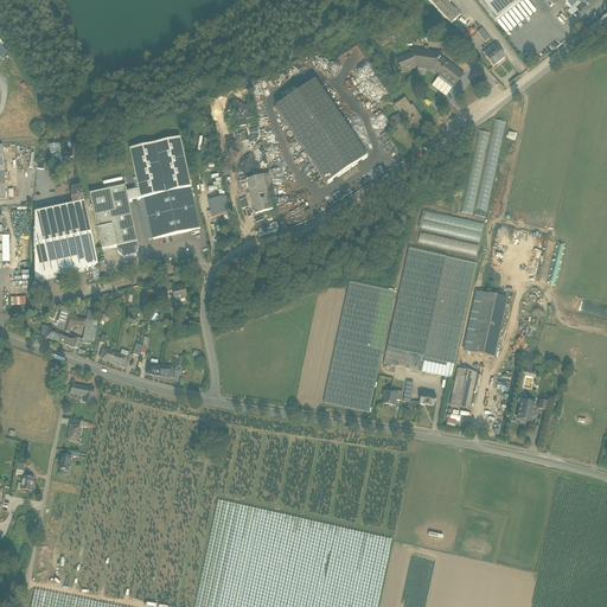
[(460,16),(443,0),(441,0),(434,7),(451,24),(460,16)]
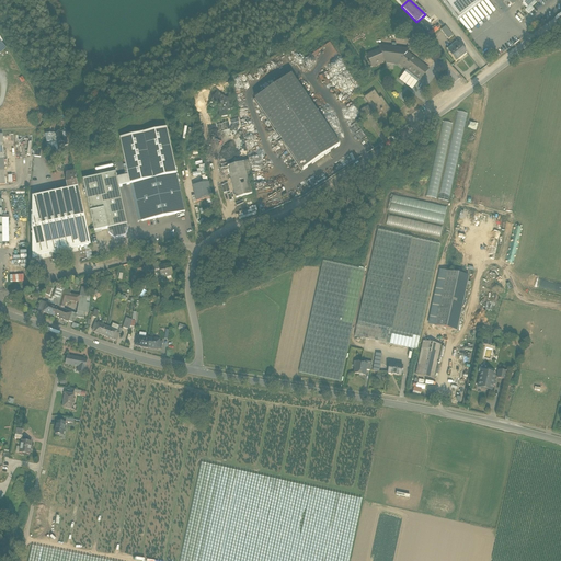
[(442,0),(458,21),(483,0),(442,0)]
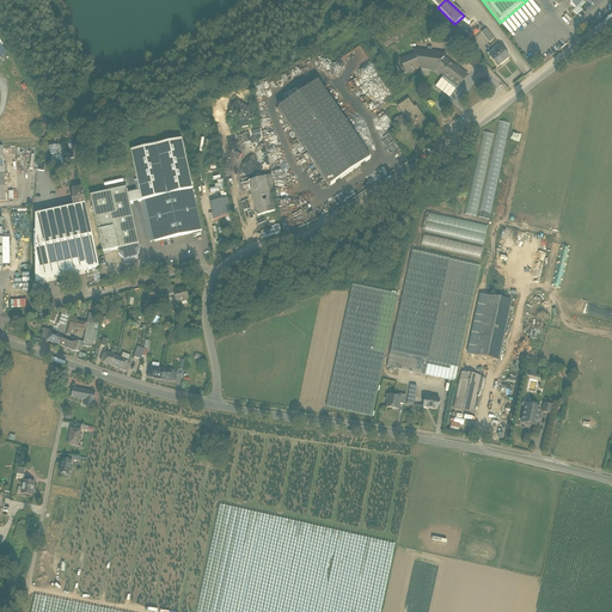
[(583,0),(575,8),(573,11),(577,16),(582,10),(580,8),(586,2),(583,0)]
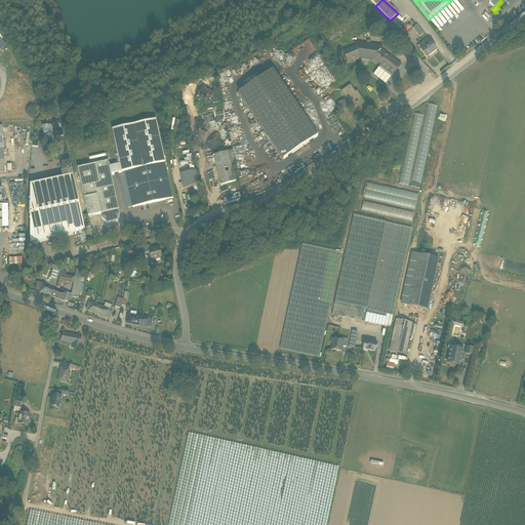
[(412,28),(419,37),(423,34),(416,25),(412,28)]
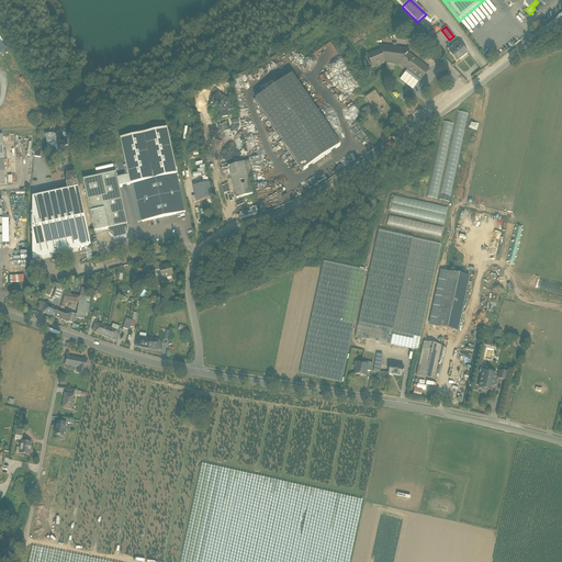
[(458,47),(454,49),(461,57),(463,56),(463,57),(468,54),(461,46),(458,48),(458,47)]
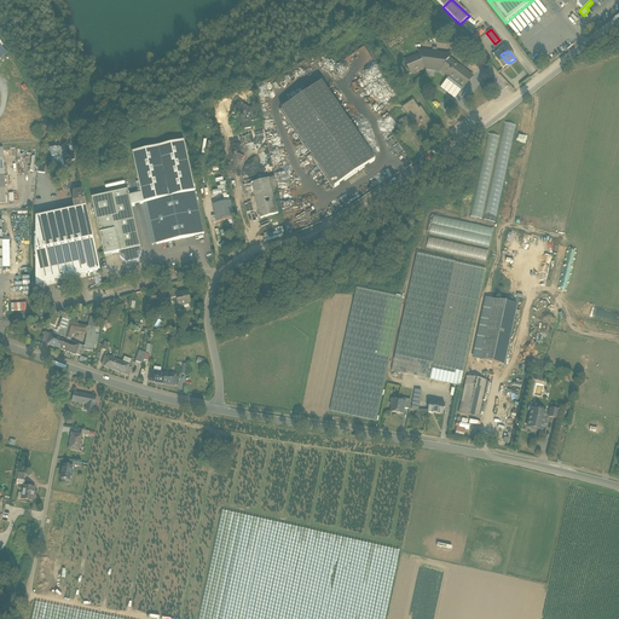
[(449,76),(450,76),(464,87),(467,85),(470,80),(472,79),(472,77),(468,74),(468,75),(467,74),(462,70),(461,69),(457,67),(455,64),(449,59),(449,56),(437,53),(437,55),(421,52),(421,56),(405,62),(409,70),(412,69),(414,73),(424,68),(424,69),(439,70),(449,77),(449,76)]
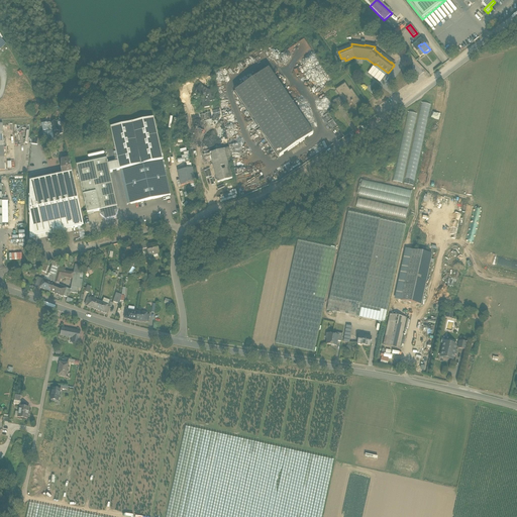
[(423,55),(424,53),(418,45),(416,47),(417,47),(414,49),(420,58),(423,55)]
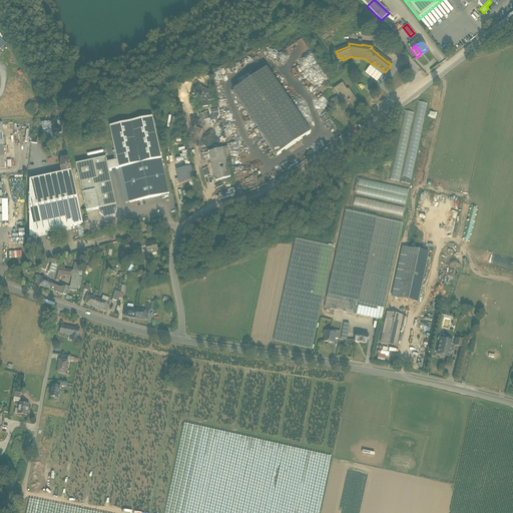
[(385,72),(373,63),(365,73),(377,82),(385,72)]
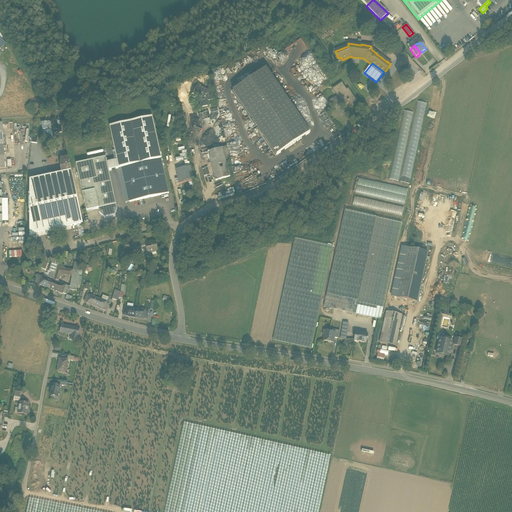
[(233,91),(276,156),(308,134),(266,70),(233,91)]
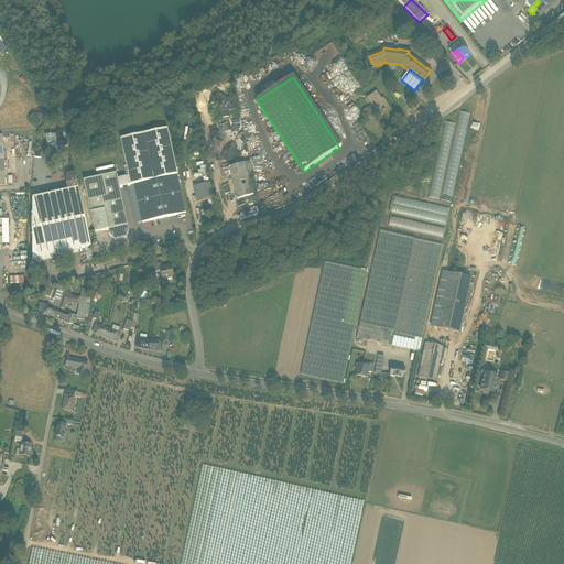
[(384,114),(386,116),(392,112),(387,104),(384,105),(381,100),(376,93),(367,99),(377,114),(381,110),(384,114)]
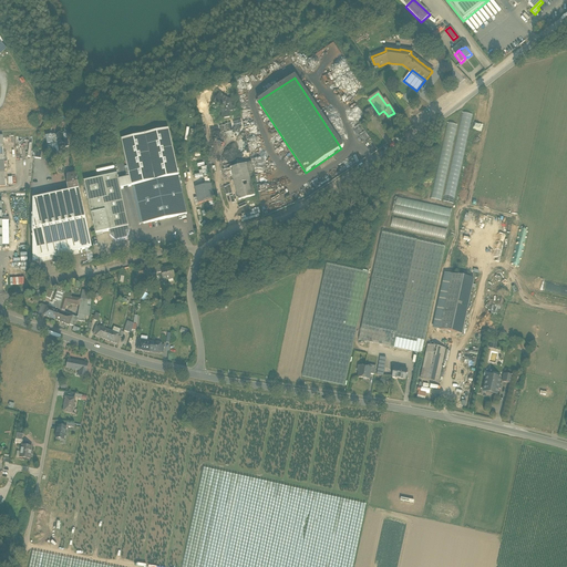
[(222,104),(224,119),(229,119),(228,112),(235,111),(233,99),(228,100),(219,94),(215,101),(222,104)]
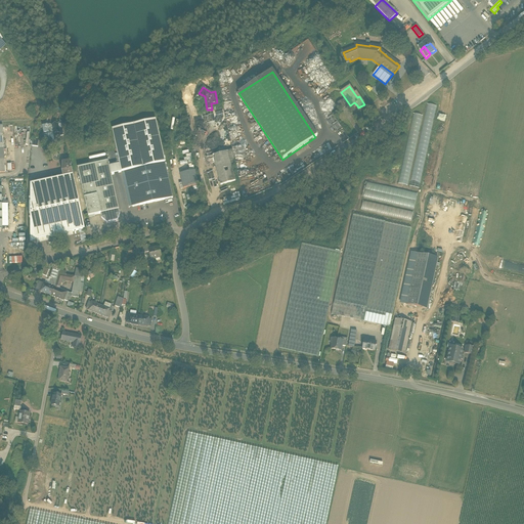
[(427,155),(435,105),(427,104),(417,160),(421,160),(420,164),(423,164),(425,154),(427,155)]
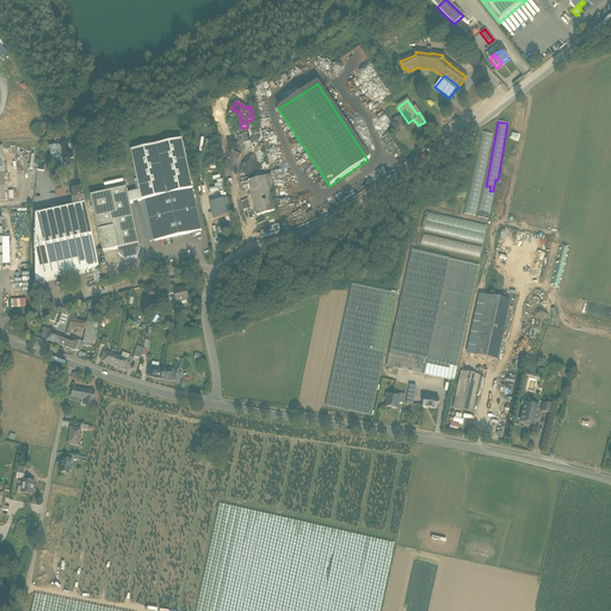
[(480,133),(467,215),(475,216),(477,207),(475,205),(475,201),(480,201),(492,134),(480,133)]
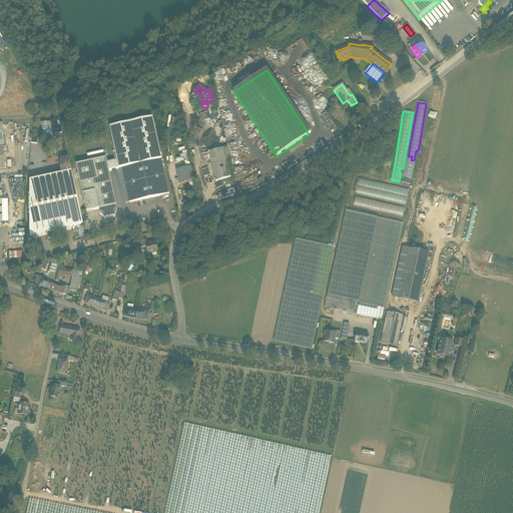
[(117,160),(119,168),(127,167),(161,159),(152,117),(109,126),(117,160)]
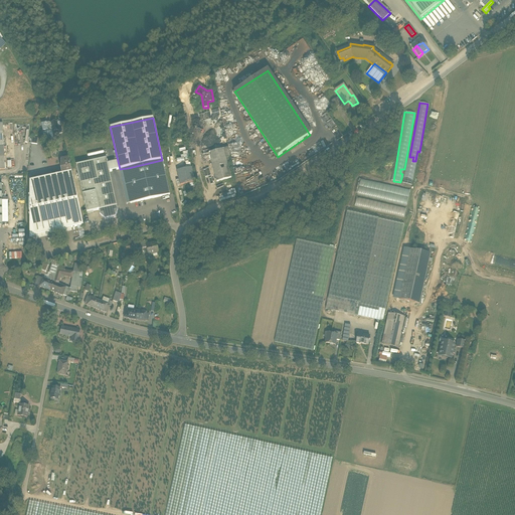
[(51,142),(52,142),(54,142),(55,142),(54,139),(55,139),(55,141),(58,140),(57,137),(56,137),(56,135),(60,134),(58,127),(57,123),(50,124),(52,133),(46,135),(45,132),(47,131),(46,127),(47,127),(47,123),(41,125),(45,141),(47,141),(47,143),(50,143),(49,140),(50,140),(51,142)]
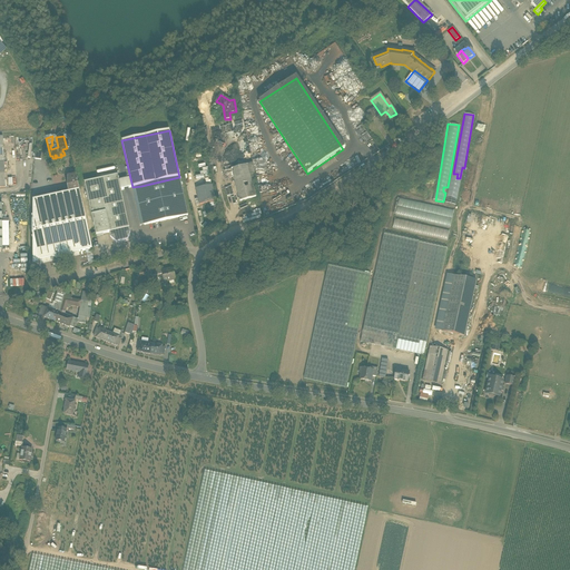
[(253,164),(247,165),(252,183),(256,182),(253,164)]
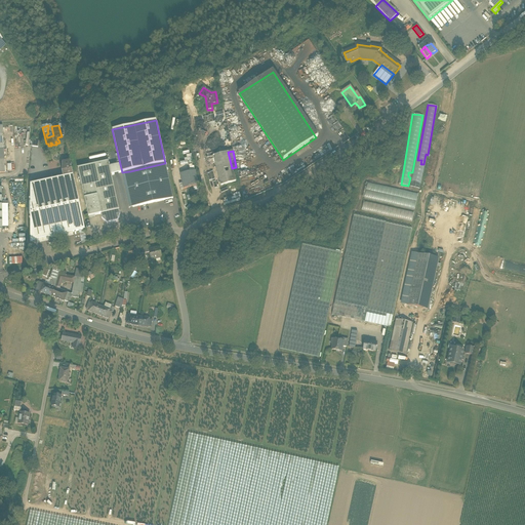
[(236,182),(232,168),(228,152),(213,156),(219,182),(218,182),(219,184),(220,183),(220,186),(236,182)]
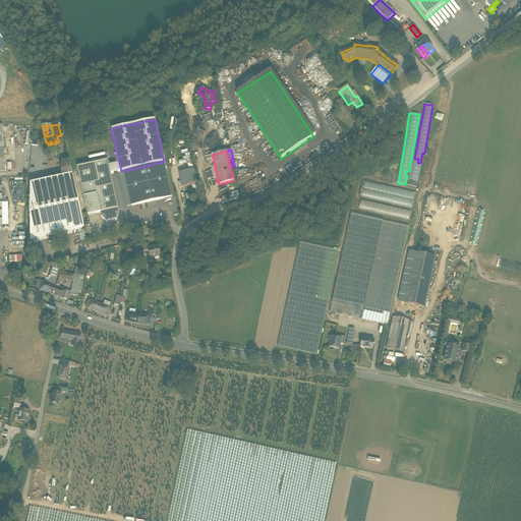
[(118,209),(110,174),(109,165),(108,160),(77,167),(88,216),(100,213),(118,209)]
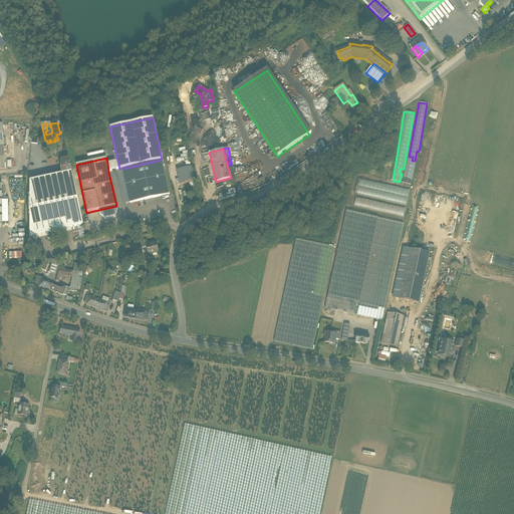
[(61,169),(62,174),(71,172),(68,159),(65,159),(66,167),(61,168),(61,169)]
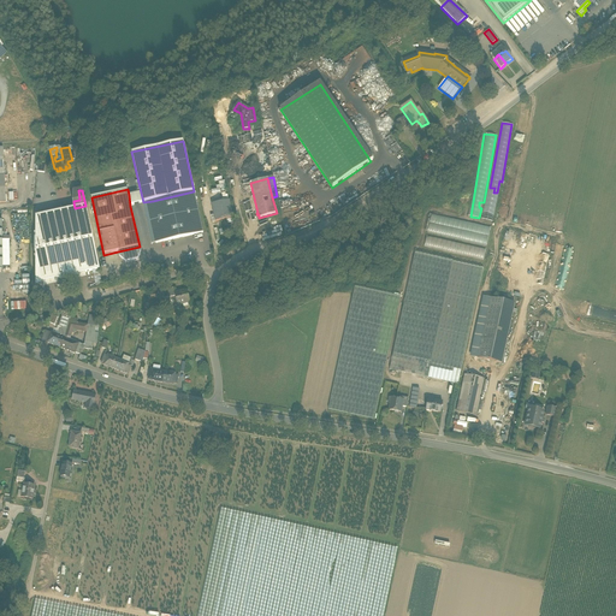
[(194,191),(153,201),(161,242),(203,232),(194,191)]
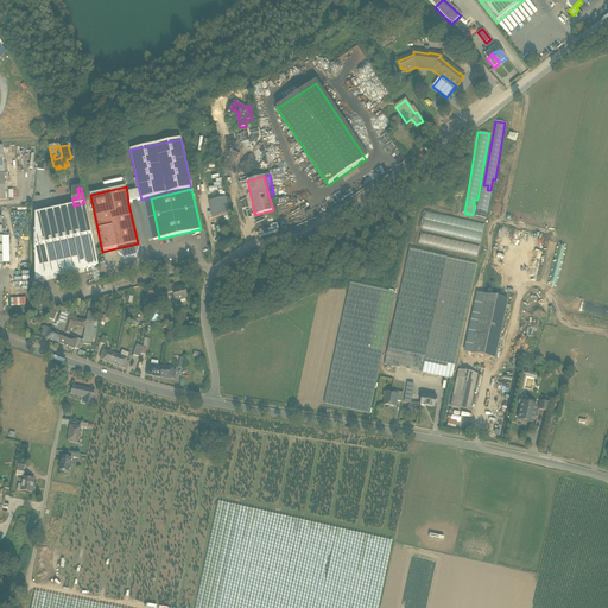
[(128,203),(141,200),(139,190),(127,192),(128,203)]
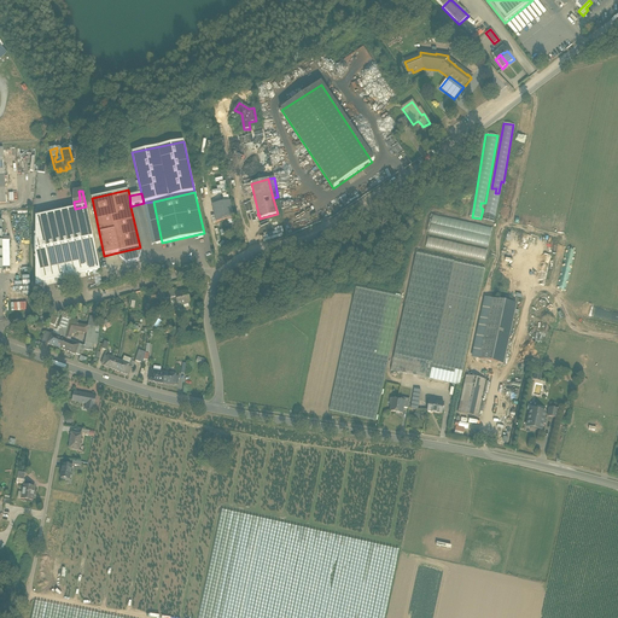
[(152,245),(162,243),(153,202),(144,203),(152,245)]
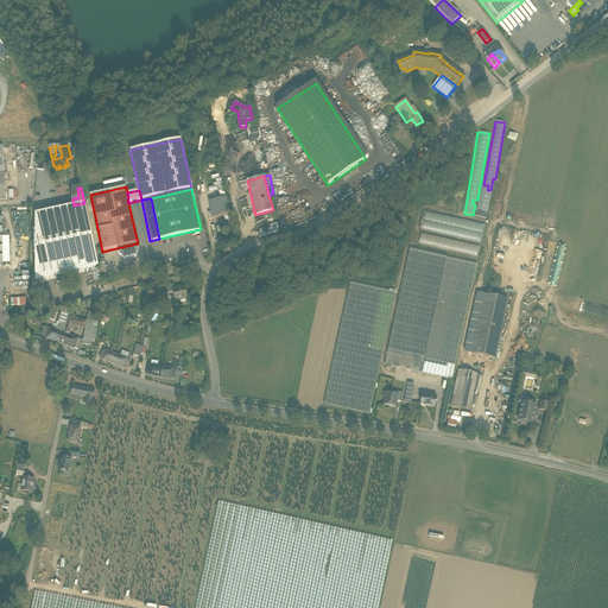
[(209,202),(213,220),(230,215),(226,198),(209,202)]
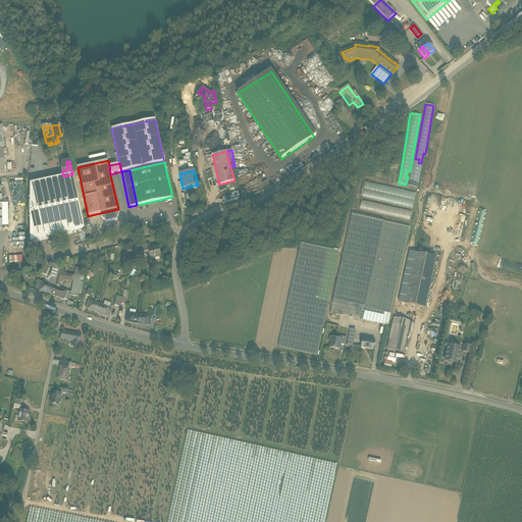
[(84,228),(72,174),(63,176),(30,184),(30,241),(36,240),(48,237),(49,237),(64,232),(66,232),(72,231),(79,230),(84,228)]
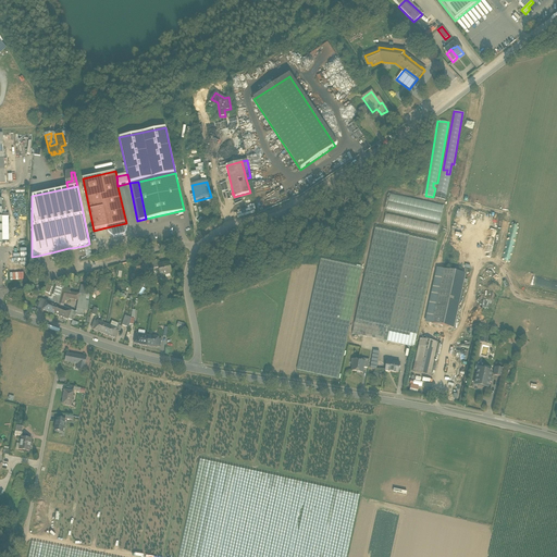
[(387,212),(441,221),(444,203),(390,195),(387,212)]
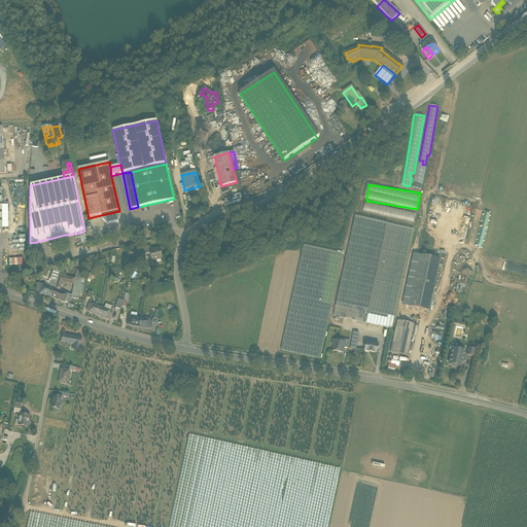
[(364,202),(363,212),(414,221),(416,212),(364,202)]
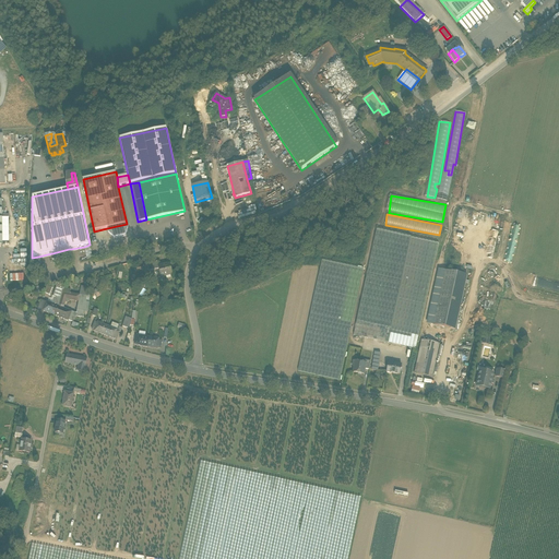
[(127,224),(107,228),(108,233),(114,238),(125,235),(128,228),(127,224)]
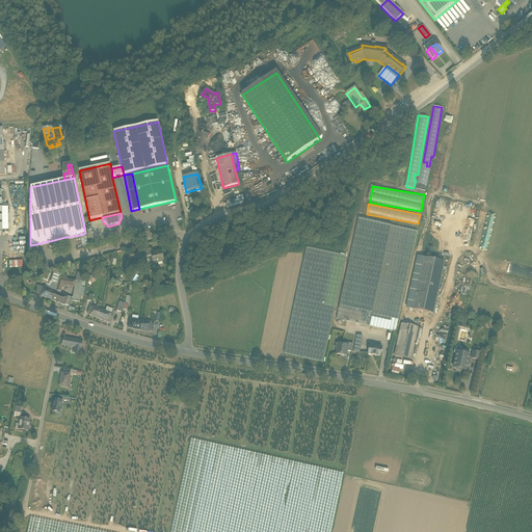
[(337,319),(369,326),(391,225),(357,218),(337,319)]
